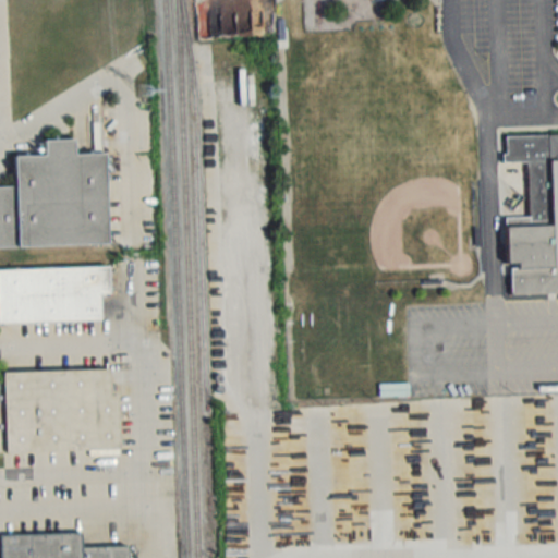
[(557,291),(557,135),(504,136),(504,164),(525,162),(526,218),(507,218),(508,293),(557,291)]
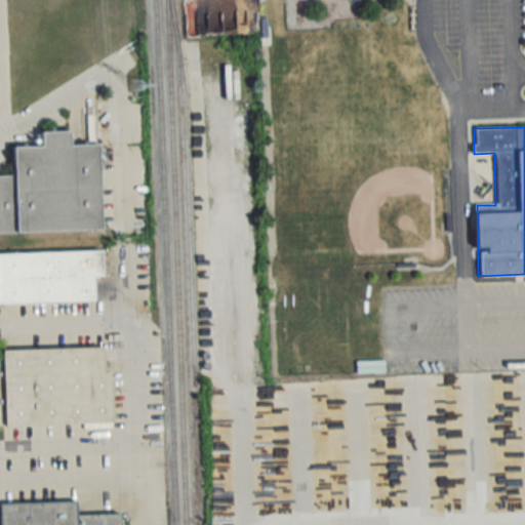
[(0,233),(102,232),(99,146),(71,146),(71,131),(41,132),(41,147),(13,148),(14,176),(0,176),(0,233)]
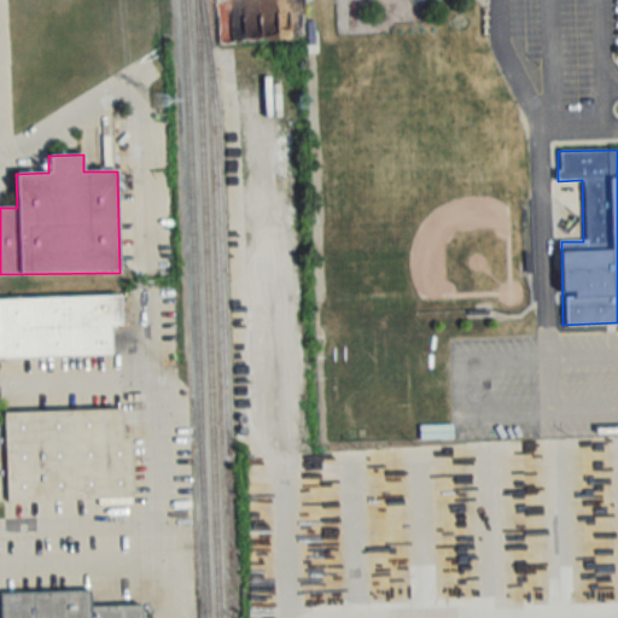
[(0,298),(0,356),(110,355),(110,326),(121,325),(120,297),(0,298)]
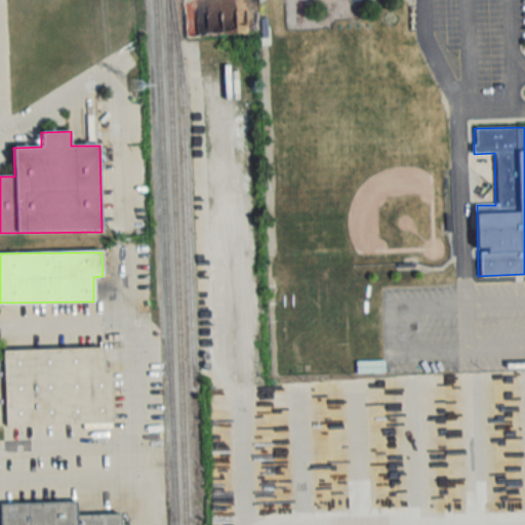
[(0,427),(112,425),(111,374),(103,374),(103,350),(3,352),(3,360),(0,360),(0,427)]
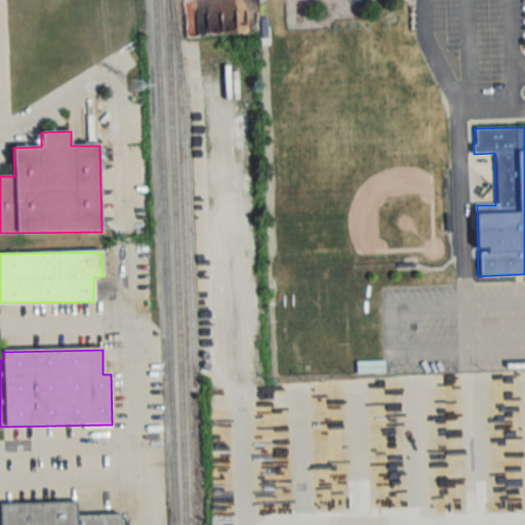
[(120,524),(120,514),(76,515),(76,501),(0,503),(0,524),(120,524)]
